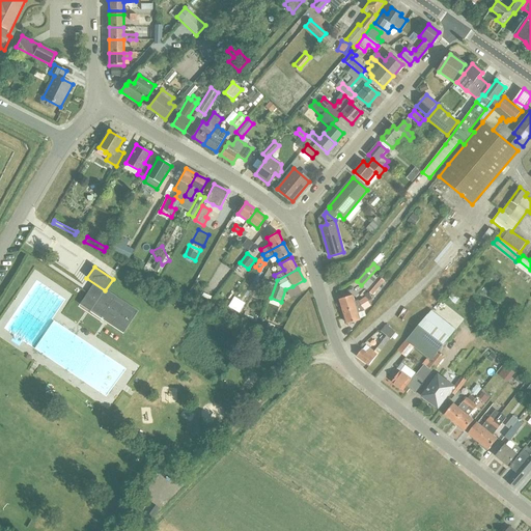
[(367,290),(372,295),(385,281),(380,277),(367,290)]
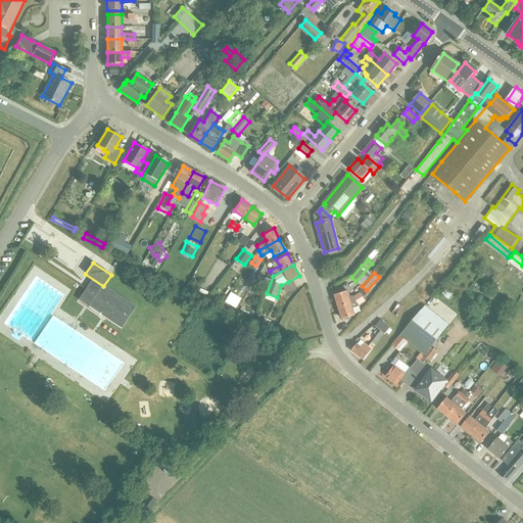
[(270,279),(266,278),(267,276),(260,274),(257,283),(268,287),(270,279)]
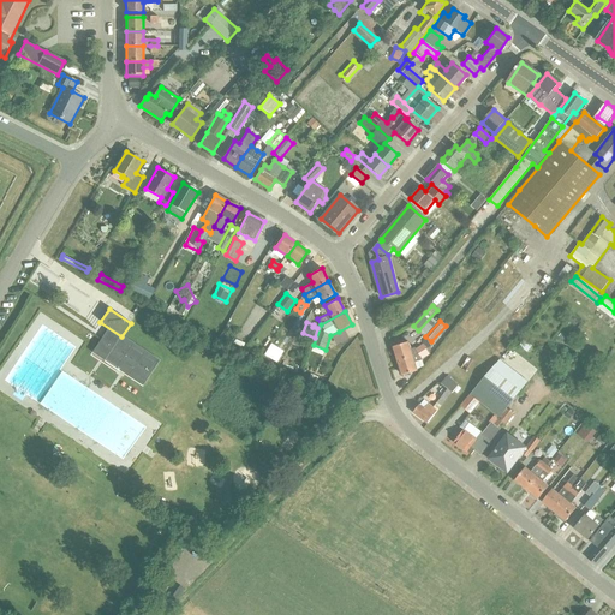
[(144,378),(155,362),(120,338),(108,354),(144,378)]
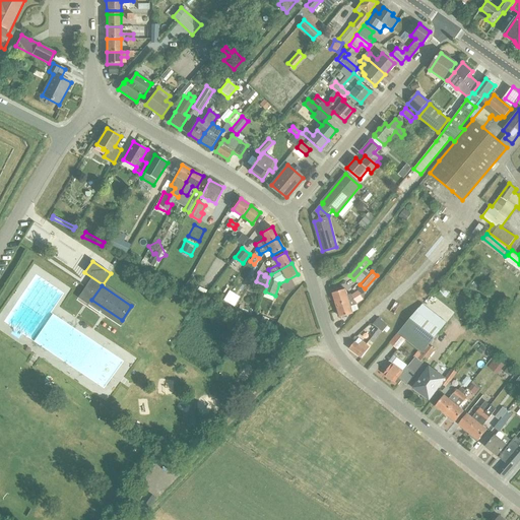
[(88,286),(80,298),(86,302),(94,290),(88,286)]
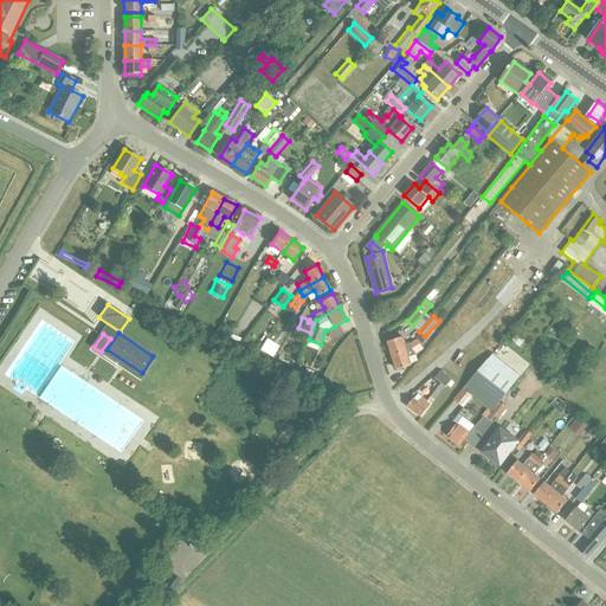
[(388,342),(392,356),(406,352),(420,345),(425,342),(420,334),(417,336),(418,340),(410,345),(410,343),(405,345),(404,337),(388,342)]
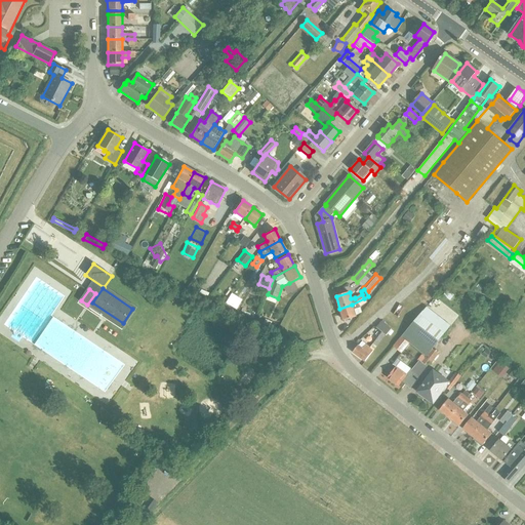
[(352,305),(339,309),(344,321),(357,317),(355,310),(361,308),(361,307),(367,303),(364,298),(352,305)]
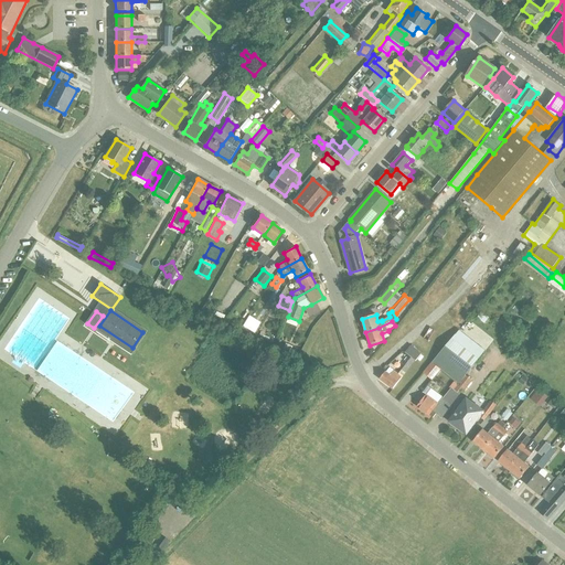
[(459,330),(439,354),(466,375),(484,351),(459,330)]
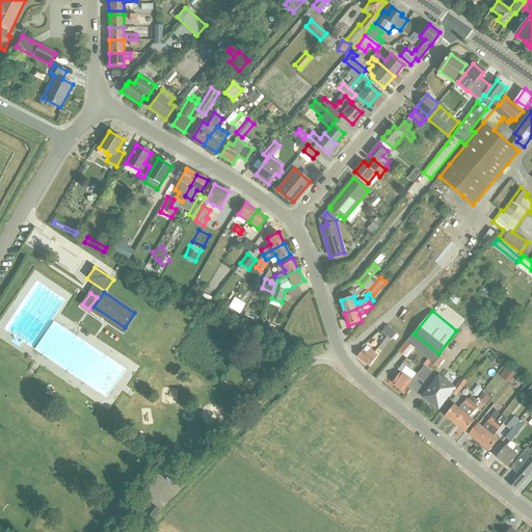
[(387,325),(382,331),(388,337),(391,339),(392,340),(397,334),(387,325)]
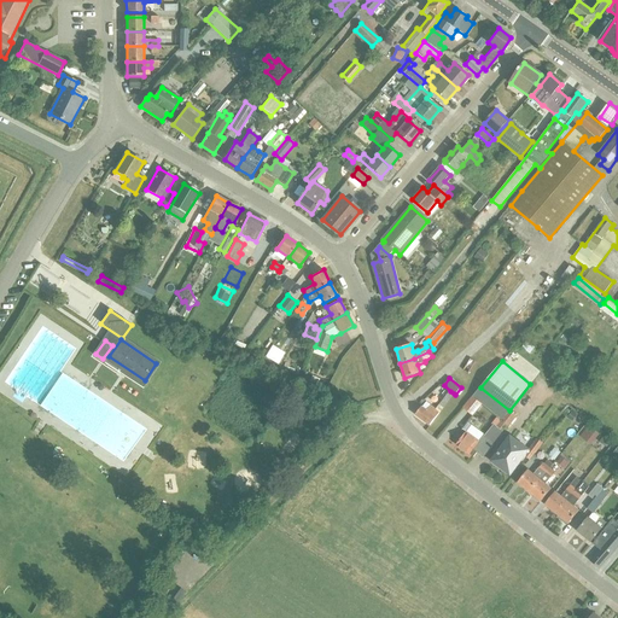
[(509,410),(481,388),(473,397),(482,404),(502,420),(497,426),(494,425),(484,437),(488,439),(477,453),(483,458),(494,444),(493,443),(502,432),(503,432),(517,417),(509,410)]
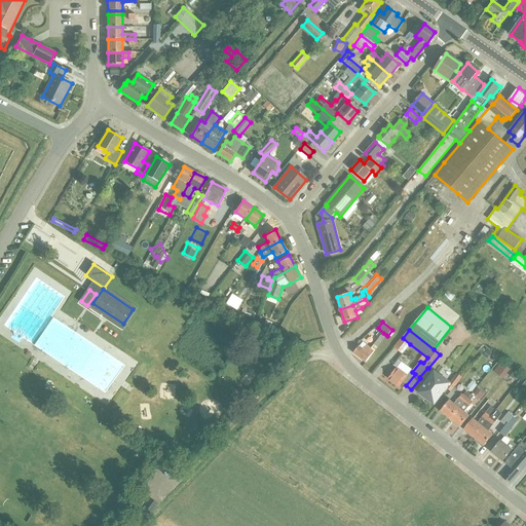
[(360,346),(353,353),(366,363),(383,340),(380,337),(371,348),(364,342),(361,346),(360,346)]
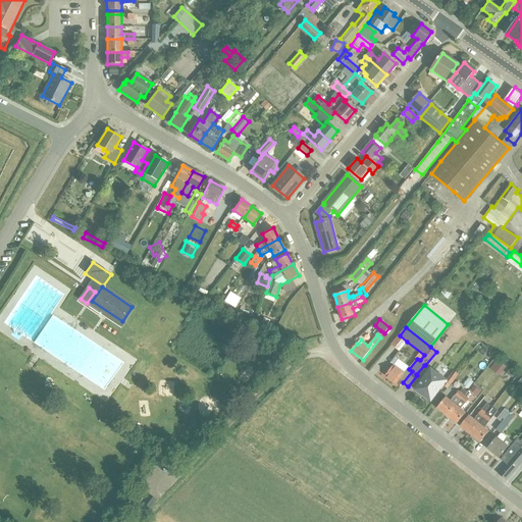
[(407,342),(400,335),(392,345),(400,351),(407,342)]
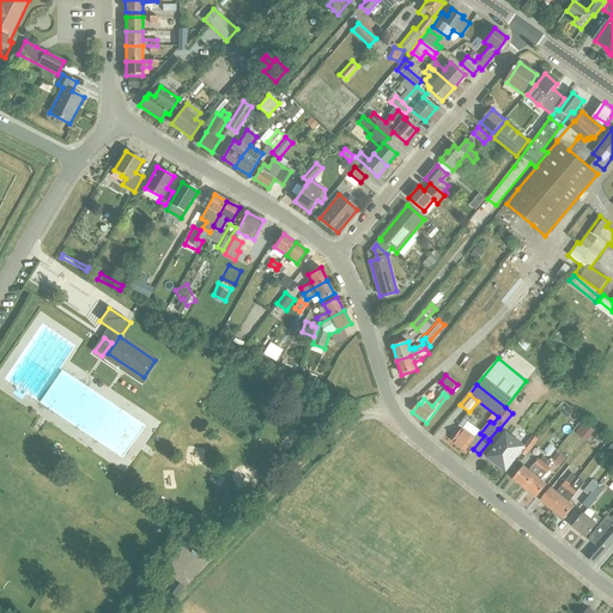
[(566,408),(563,414),(568,418),(572,412),(566,408)]
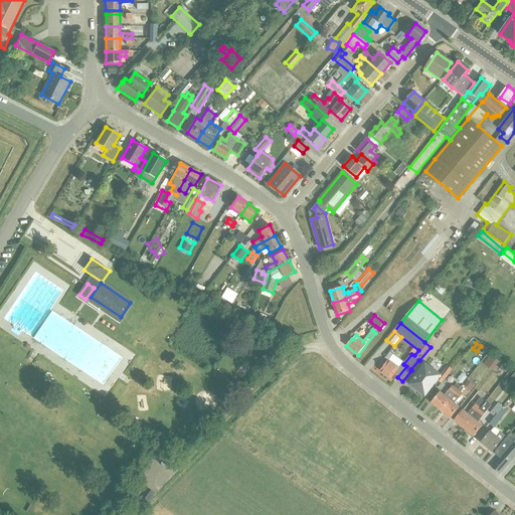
[(393,355),(380,371),(390,379),(391,378),(394,380),(397,377),(406,366),(403,364),(393,355)]
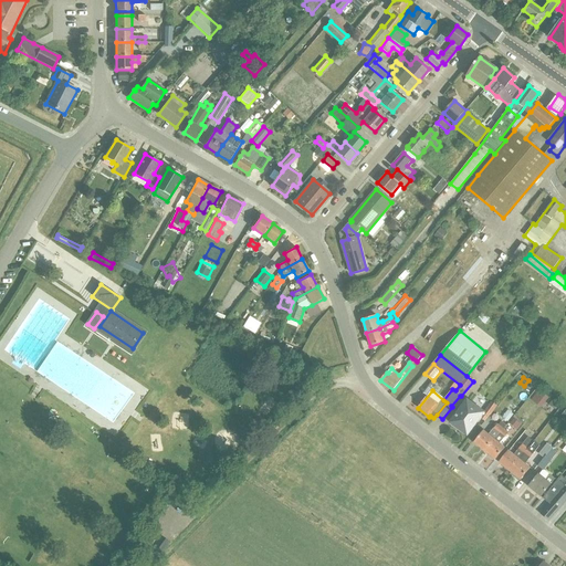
[(540,390),(531,400),(541,408),(549,398),(540,390)]
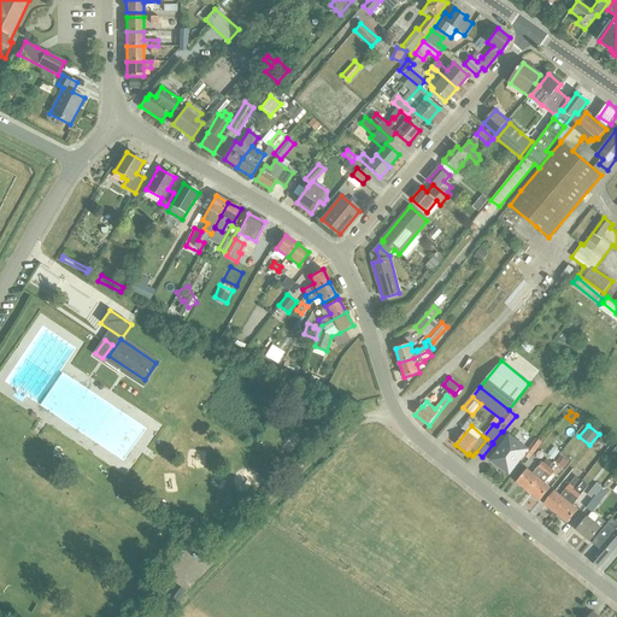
[(510,435),(491,460),(510,475),(524,456),(528,450),(510,435)]
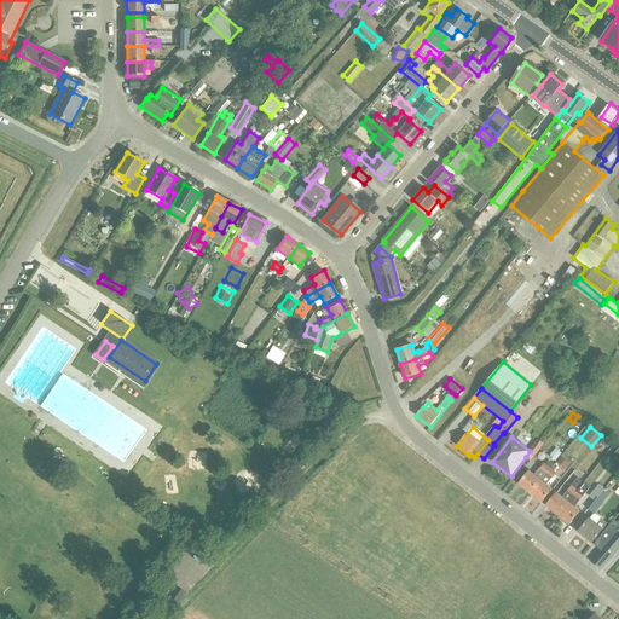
[(606,437),(600,443),(606,447),(612,441),(606,437)]
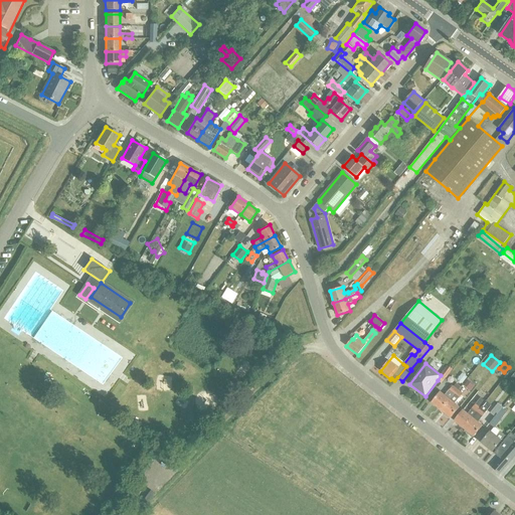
[(462,373),(457,380),(463,384),(468,377),(462,373)]
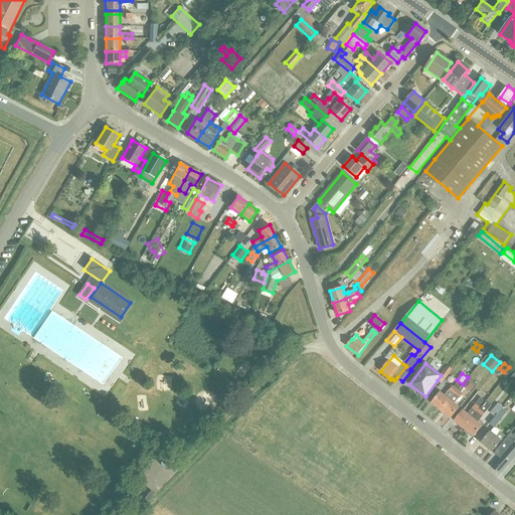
[(468,380),(464,385),(471,391),(475,386),(468,380)]
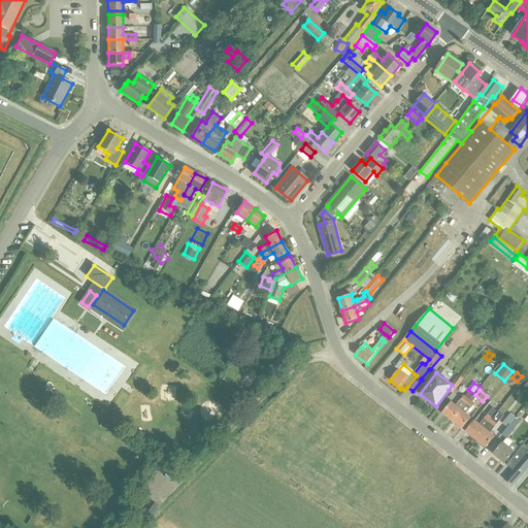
[(453,421),(461,409),(465,404),(469,399),(464,395),(456,405),(451,401),(442,413),(453,421)]
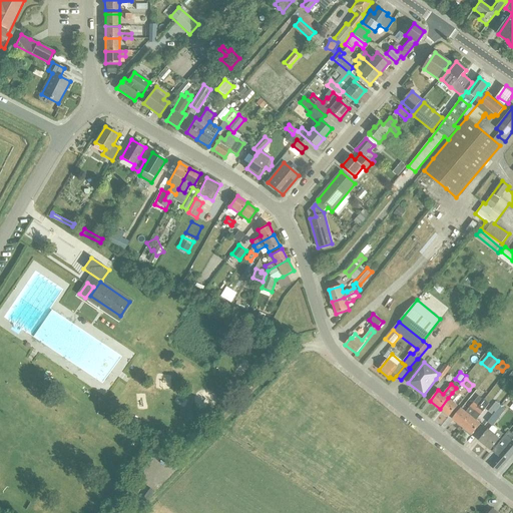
[(461,392),(456,388),(452,393),(457,397),(461,392)]
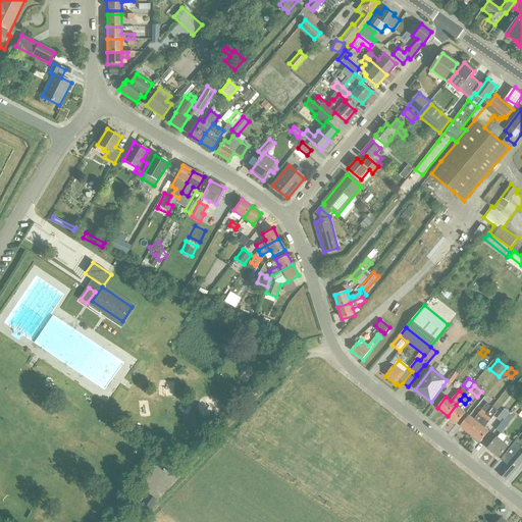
[(483,418),(491,408),(486,404),(474,419),(469,415),(461,426),(470,434),(483,418)]
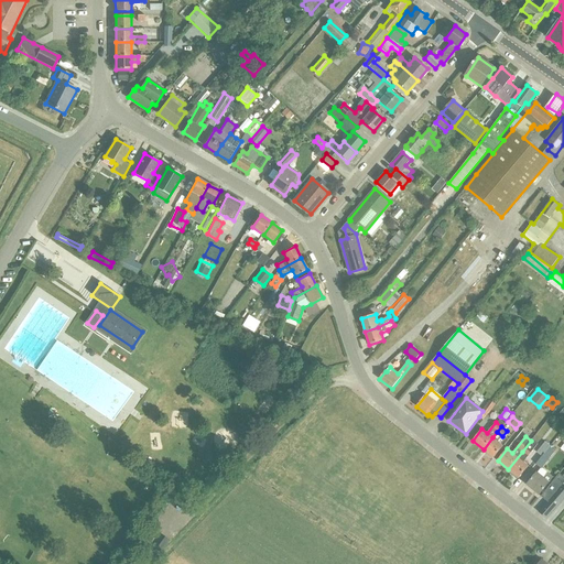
[(492,437),(484,449),(494,458),(503,446),(492,437)]
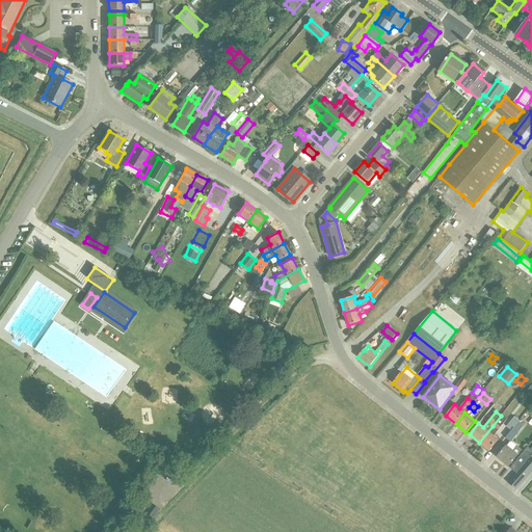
[(507,419),(502,415),(501,416),(493,426),(479,443),(489,451),(499,440),(494,435),(507,419)]
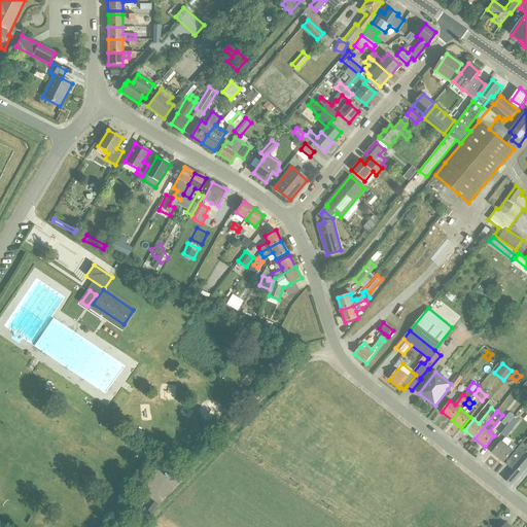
[(501,422),(506,426),(514,418),(515,417),(510,413),(501,422)]
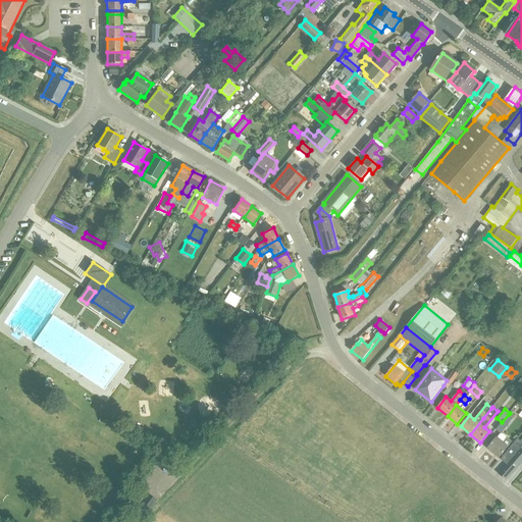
[(509,414),(502,422),(496,429),(502,433),(514,418),(509,414)]
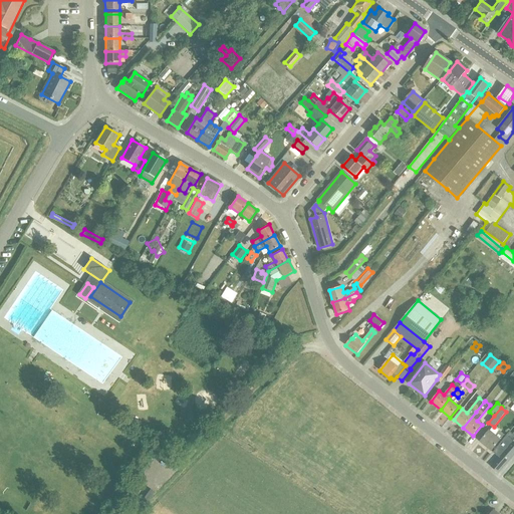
[(481,442),(491,451),(504,435),(499,431),(495,436),(489,431),(481,442)]
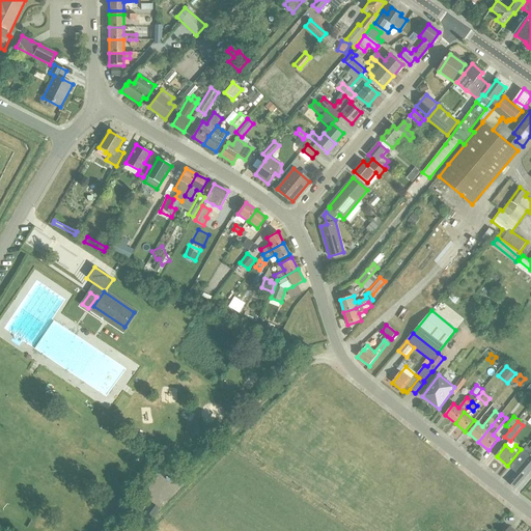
[(515,472),(507,482),(514,487),(530,468),(530,447),(529,450),(525,447),(509,467),(515,472)]
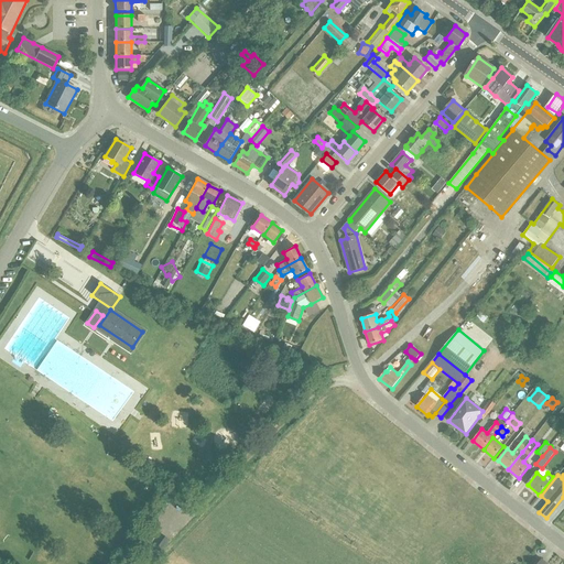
[(144,538),(150,542),(160,530),(153,525),(144,538)]
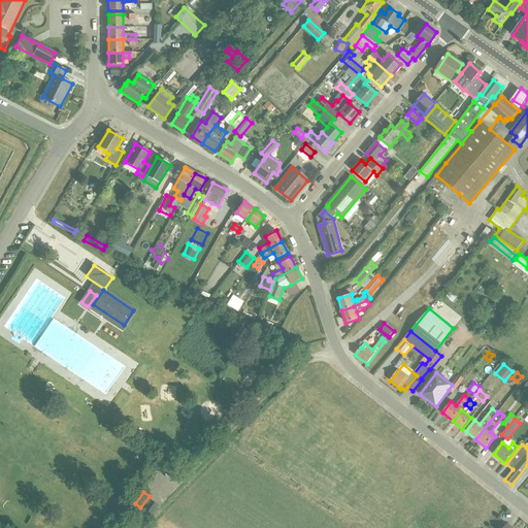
[(468,513),(472,507),(461,500),(458,505),(468,513)]
